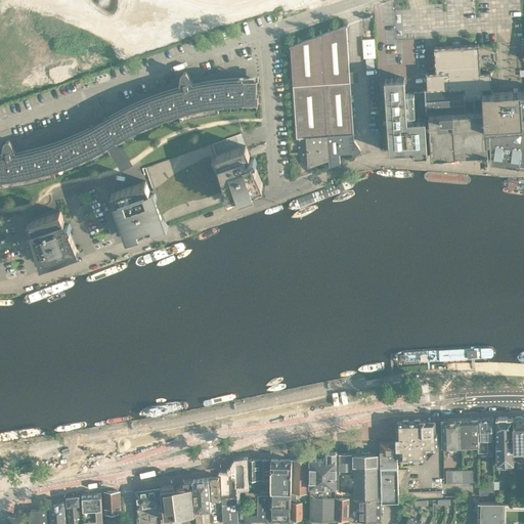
[(290,46),(293,85),(297,137),(306,137),(308,165),(310,167),(329,160),(330,166),(340,163),(340,154),(351,153),(352,153),(353,154),(354,154),(355,154),(356,154),(357,154),(358,153),(359,153),(360,151),(360,150),(360,149),(354,139),(350,82),(346,25),(290,46)]
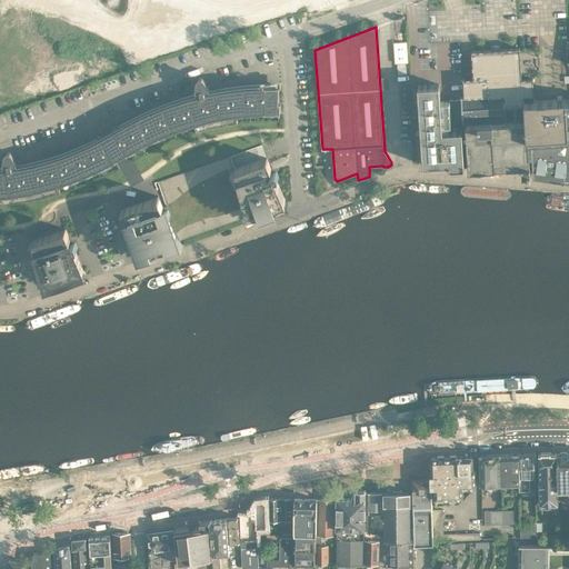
[(407,62),(406,42),(393,43),(395,63),(407,62)]
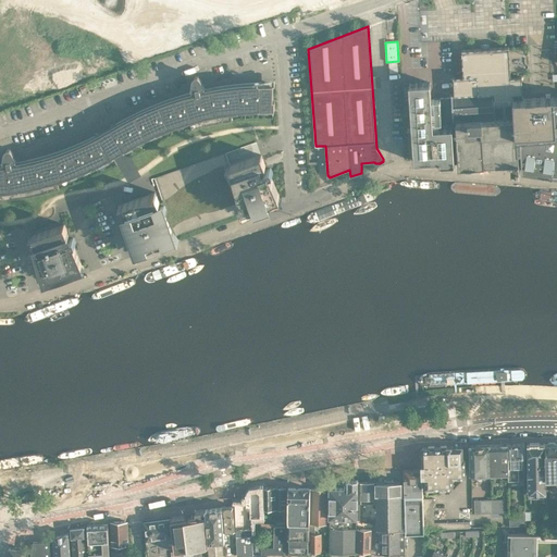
[(520,138),(520,137),(556,135),(556,127),(556,96),(523,99),(521,77),(511,77),(509,47),(465,50),(466,79),(456,79),(457,98),(455,99),(455,102),(453,102),(454,122),(456,122),(458,159),(458,165),(484,163),(511,161),(511,170),(519,169),(517,139),(520,138)]
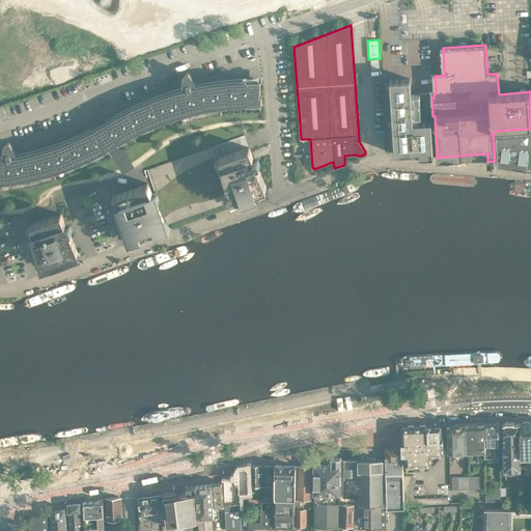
[(259,113),(259,105),(260,81),(245,81),(230,82),(216,83),(212,84),(211,82),(201,83),(196,84),(189,74),(189,73),(188,73),(187,73),(186,73),(185,74),(185,75),(183,87),(177,89),(178,91),(173,92),(160,98),(146,103),(133,108),(119,115),(107,122),(95,129),(83,135),(72,140),(59,145),(47,149),(43,150),(43,147),(33,150),(20,152),(16,154),(10,142),(9,142),(8,141),(7,141),(6,142),(5,143),(3,156),(0,156),(0,191),(11,190),(27,188),(42,185),(56,180),(53,171),(67,166),(81,161),(94,156),(106,149),(132,135),(143,129),(156,123),(168,118),(179,114),(183,123),(195,120),(207,117),(221,115),(220,106),(233,105),(247,104),(258,104),(258,113),(259,113)]
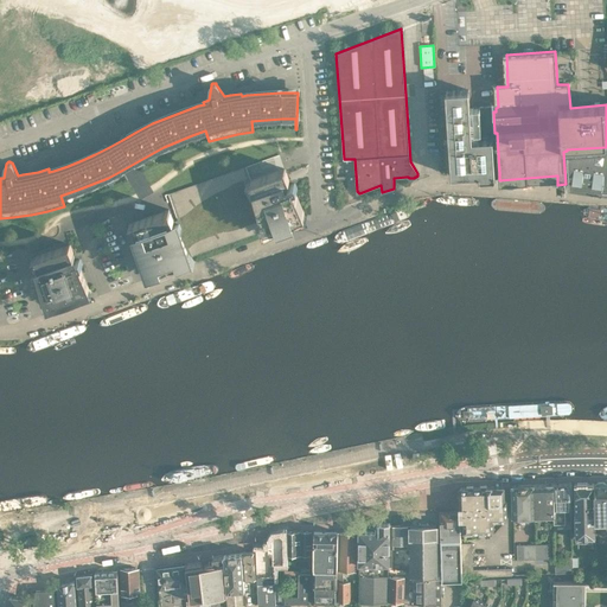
[(479,174),(480,179),(494,178),(494,173),(499,173),(497,133),(494,133),(493,112),(493,106),(470,107),(468,90),(445,91),(451,176),(479,174)]
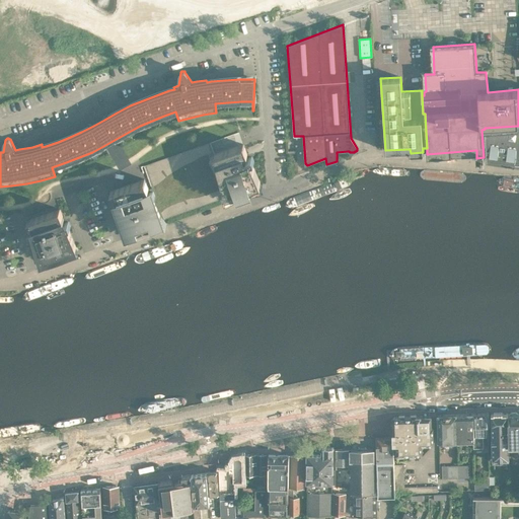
[(518,163),(518,119),(518,126),(485,128),(485,129),(486,159),(518,163)]
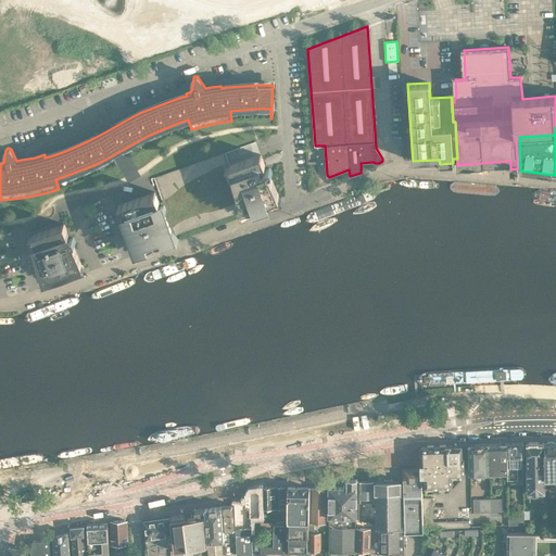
[(124,203),(136,249),(176,235),(244,211),(278,200),(279,199),(268,174),(272,173),(269,167),(266,167),(261,154),(229,165),(225,152),(154,177),(154,178),(158,177),(164,204),(161,205),(154,192),(154,191),(117,204),(118,205),(124,203)]
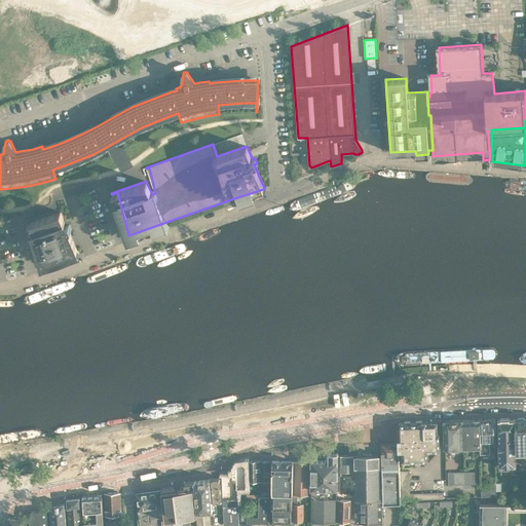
[(444,183),(491,187),(492,177),(445,173),(444,183)]
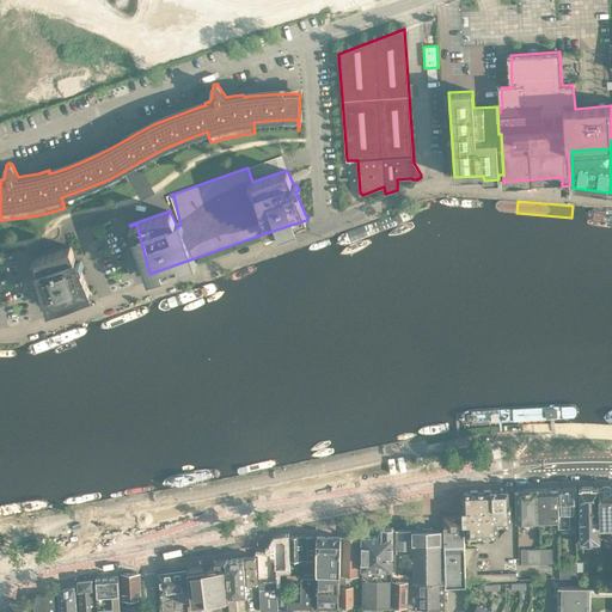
[(611,208),(587,207),(586,218),(611,220),(611,208)]
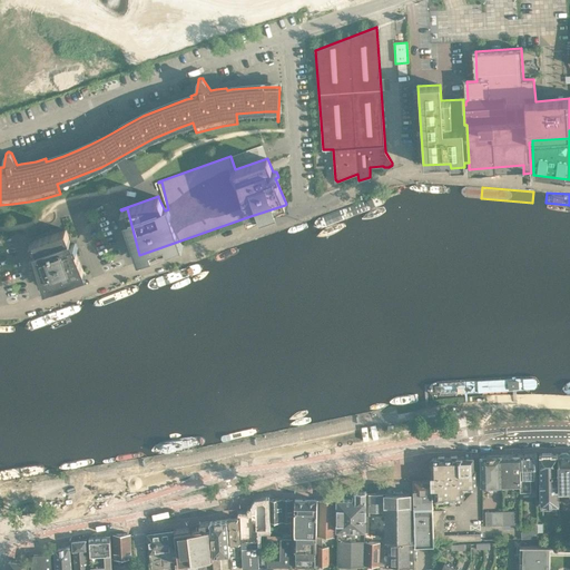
[(33,241),(47,288),(58,284),(57,283),(65,278),(74,277),(74,278),(85,274),(75,249),(77,248),(75,242),(71,243),(65,229),(33,241)]
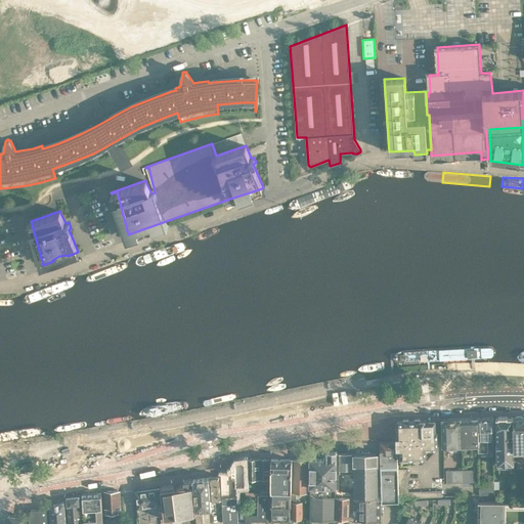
[(137,267),(187,249),(183,239),(134,257),(137,267)]
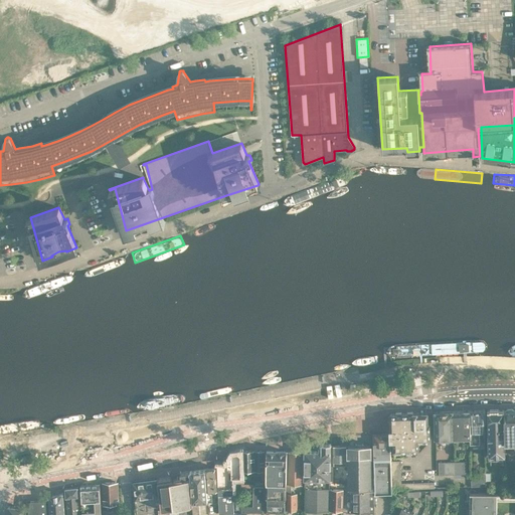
[(121,256),(78,272),(81,280),(124,265),(121,256)]
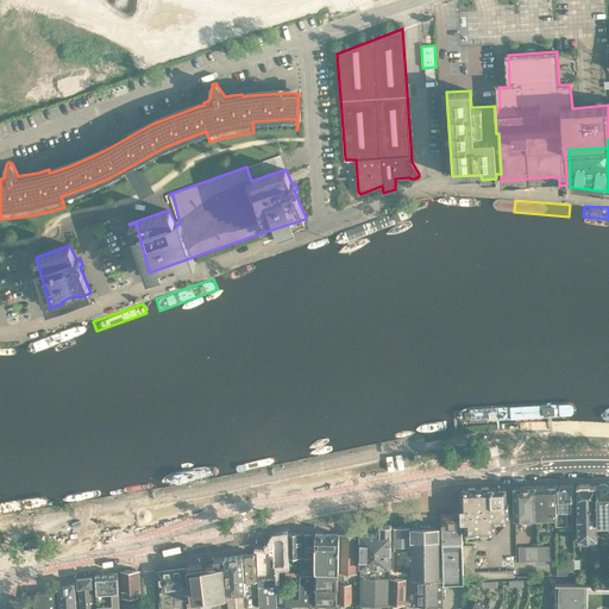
[(86,321),(25,343),(29,355),(89,333),(86,321)]
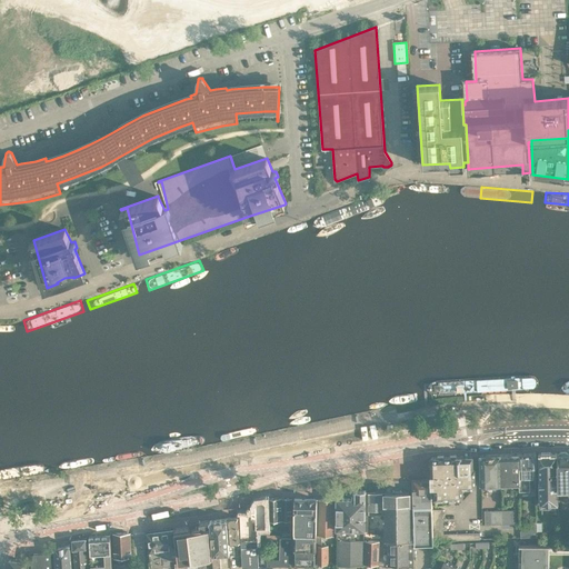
[(568,372),(561,372),(543,371),(543,393),(568,395),(568,372)]
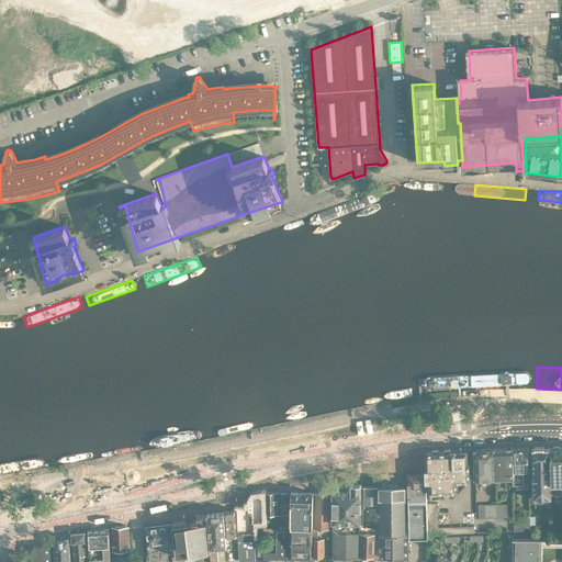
[(528,372),(429,379),(426,379),(424,381),(424,383),(424,385),(424,388),(425,389),(427,391),(430,391),(508,385),(528,384),(530,382),(532,379),(530,375),(528,372)]
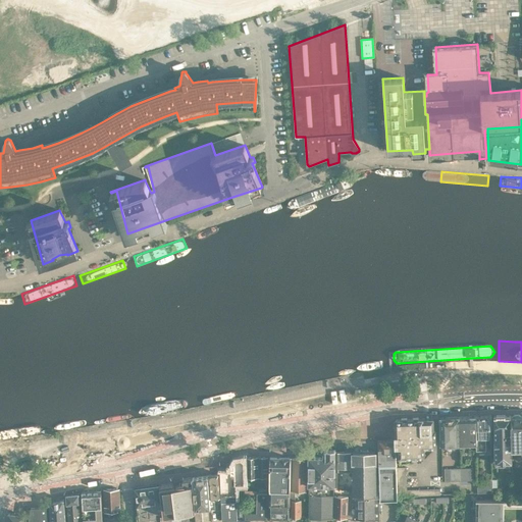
[(64,410),(0,421),(4,441),(68,430),(64,410)]
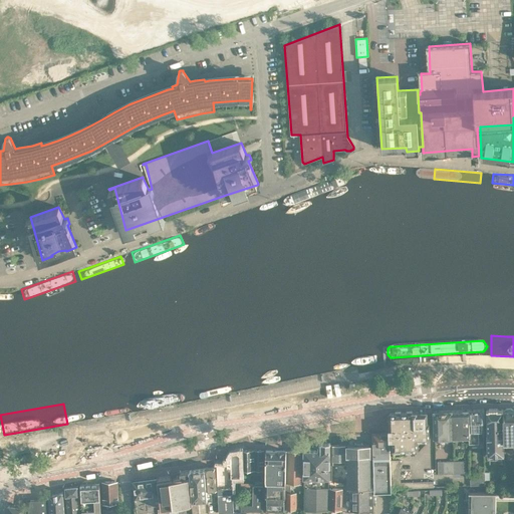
[(504,410),(503,410),(504,444),(513,444),(513,445),(513,409),(512,410),(511,408),(506,409),(504,410)]
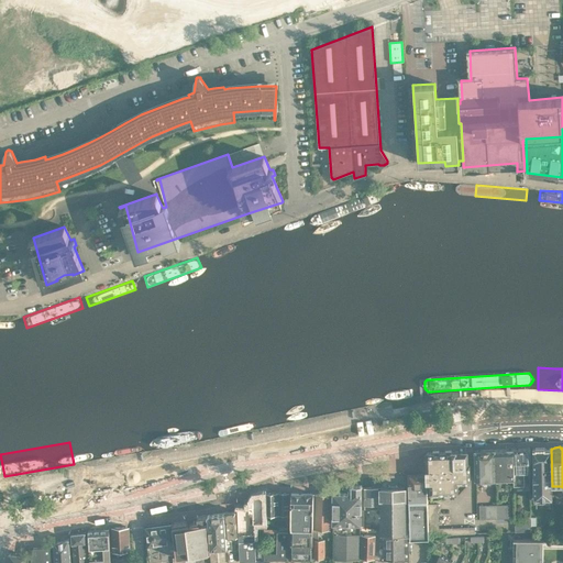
[(530,448),(514,449),(514,477),(515,486),(525,485),(523,472),(530,472),(529,461),(530,461),(530,448)]
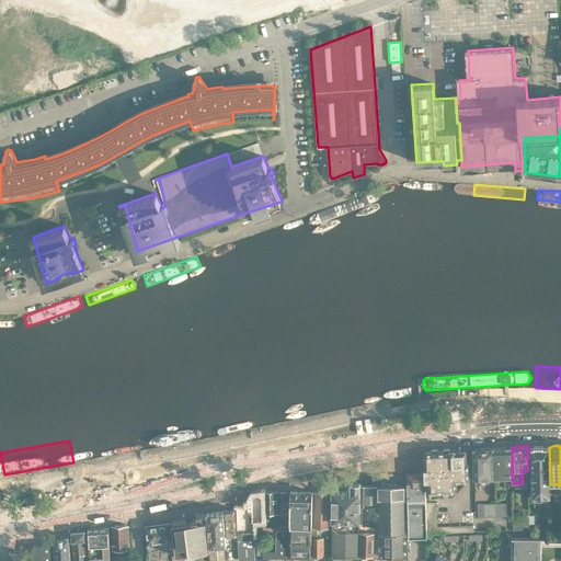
[(550,484),(549,447),(542,447),(542,446),(534,446),(534,447),(530,447),(531,473),(531,496),(531,497),(534,497),(534,496),(550,496),(550,484)]
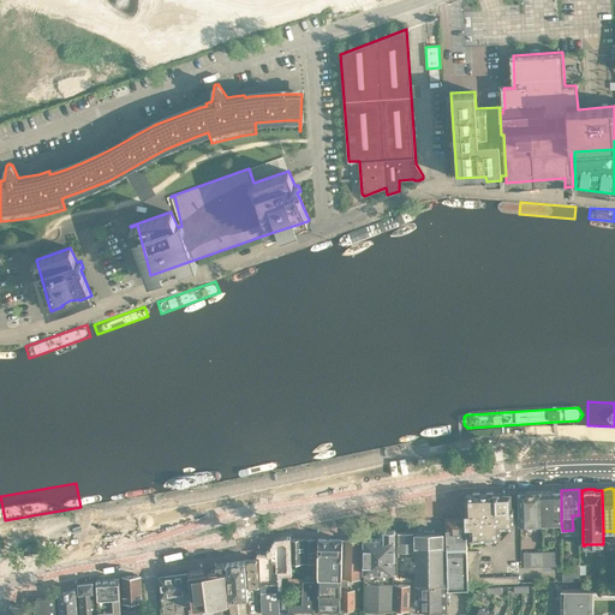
[(542,523),(561,521),(561,490),(541,490),(542,523)]
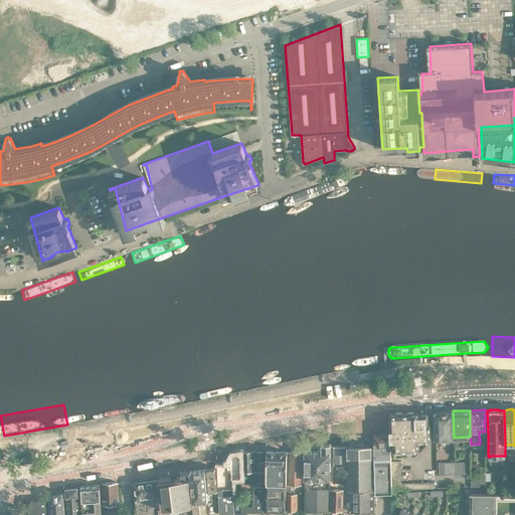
[(435,438),(454,438),(453,411),(435,411),(435,438)]
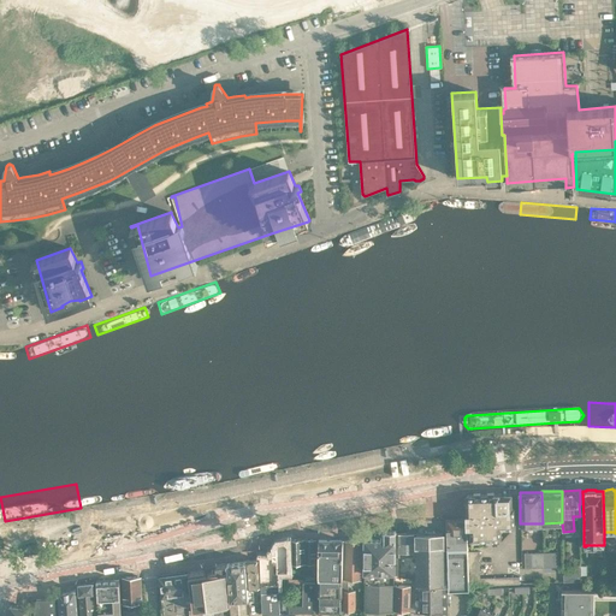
[(466,519),(467,526),(471,526),(471,539),(501,538),(501,527),(515,526),(514,507),(511,507),(511,493),(498,493),(493,493),(493,495),(466,495),(466,519)]
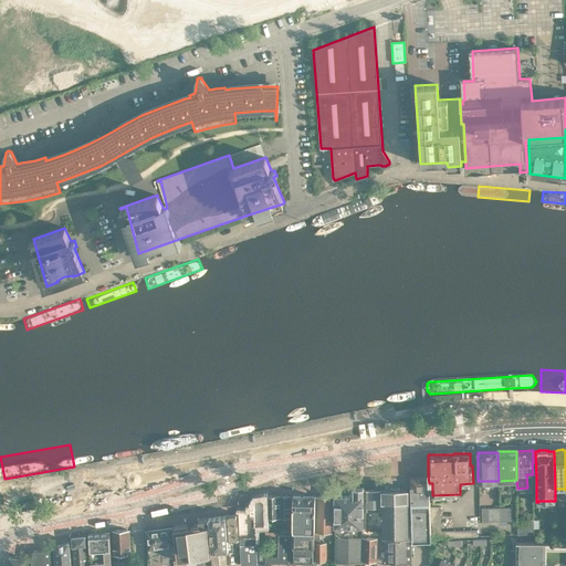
[(428,477),(419,477),(415,482),(410,482),(411,543),(430,543),(429,483),(428,477)]
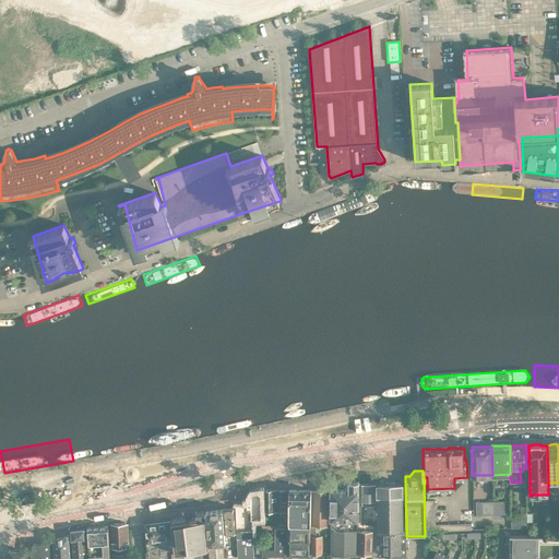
[(331,489),(331,490),(331,555),(357,555),(357,519),(358,520),(359,482),(349,482),(348,482),(347,483),(346,484),(346,485),(346,489),(332,489),(331,489)]
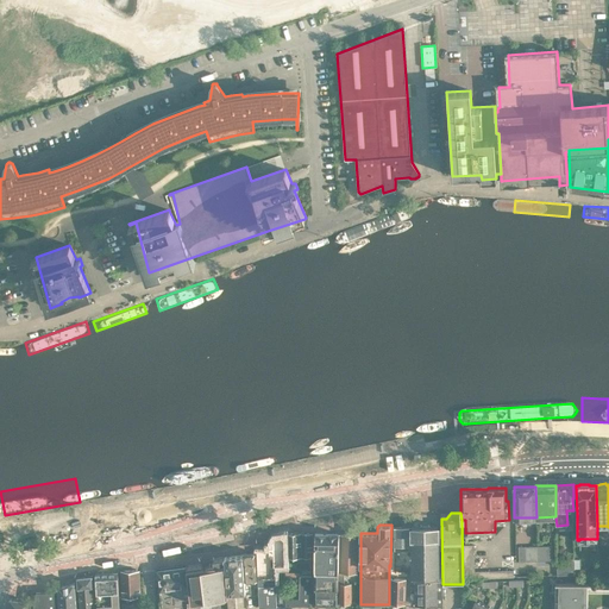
[(394,527),(394,545),(409,545),(409,527),(394,527)]
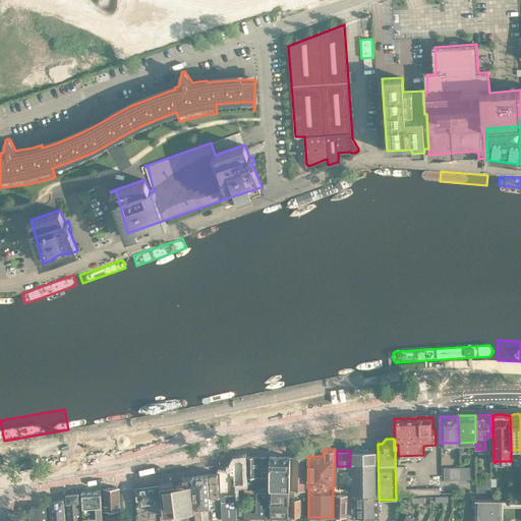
[(374,451),(352,451),(352,494),(355,494),(355,512),(352,512),(352,517),(355,517),(366,517),(366,520),(378,520),(378,500),(373,500),(373,494),(375,494),(374,451)]
